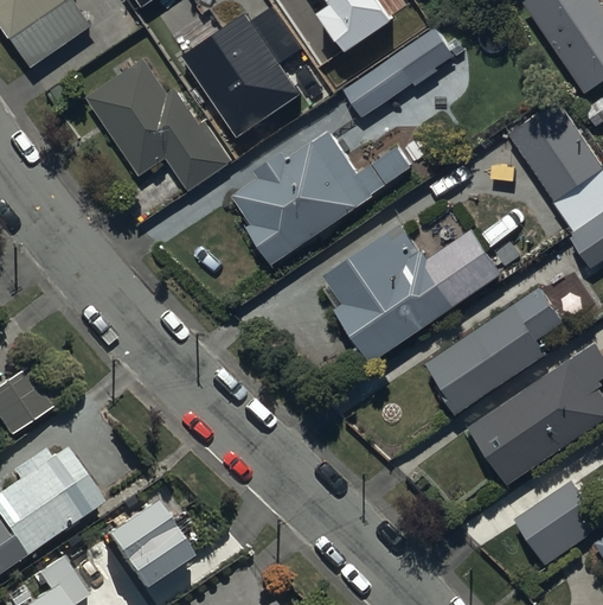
[(0,24),(32,68),(91,25),(72,0),(0,0),(0,24)]
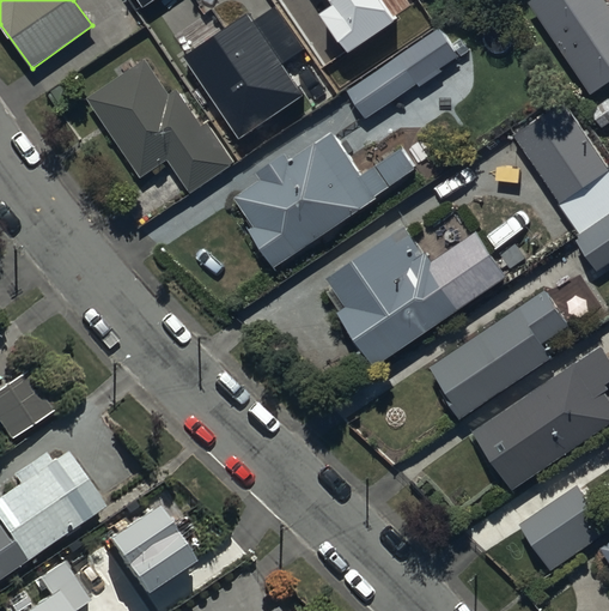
[(327,0),(329,4),(317,12),(341,49),(389,18),(376,0),(327,0)]
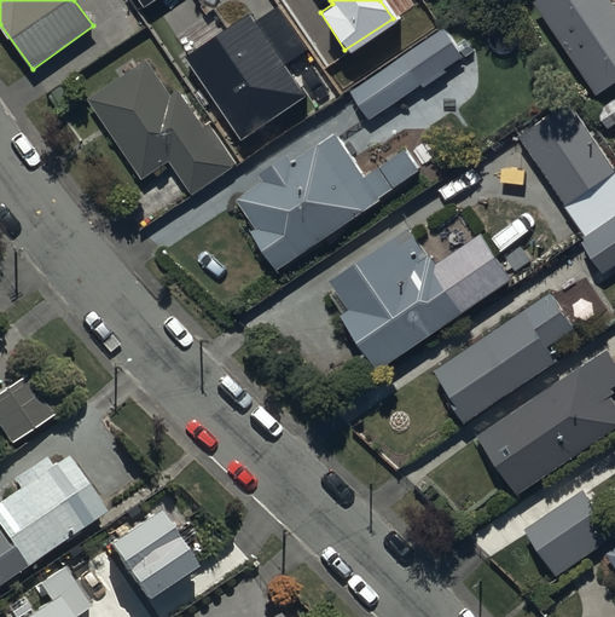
[(614,7),(609,0),(537,0),(533,3),(596,96),(614,82),(614,7)]
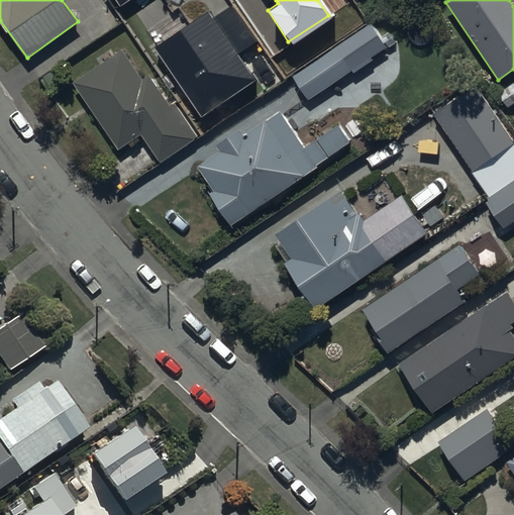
[(205,9),(150,45),(198,116),(252,79),(235,53),(252,40),(228,4),(210,17),(205,9)]
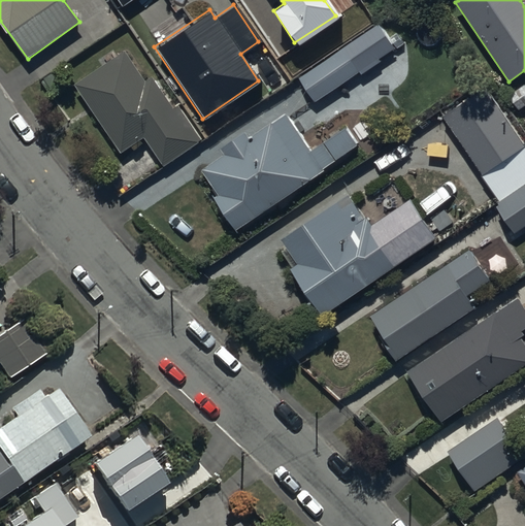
[(297,75),(315,101),(357,72),(359,75),(404,43),(385,14),(297,75)]
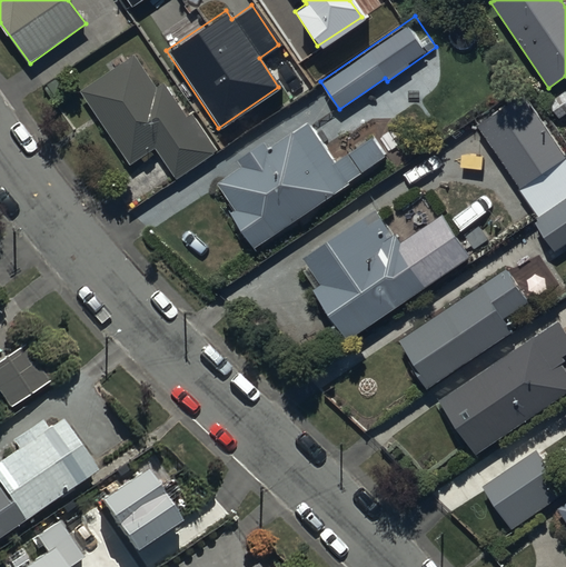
[(133,53),(79,90),(129,165),(152,148),(175,180),(218,151),(190,111),(186,116),(164,82),(157,87),(133,53)]
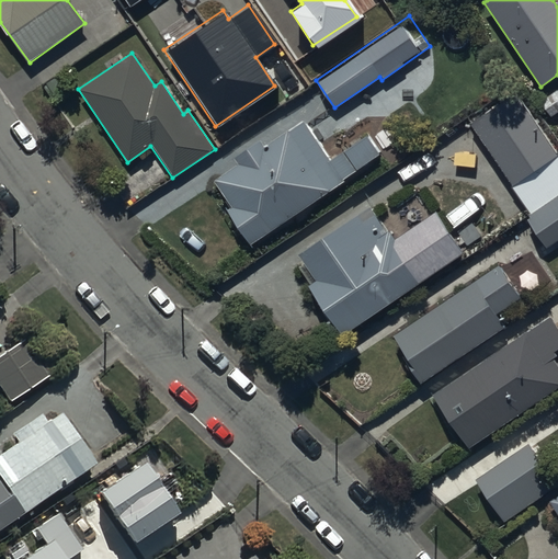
[(471,123),(513,185),(557,156),(516,93),(471,123)]
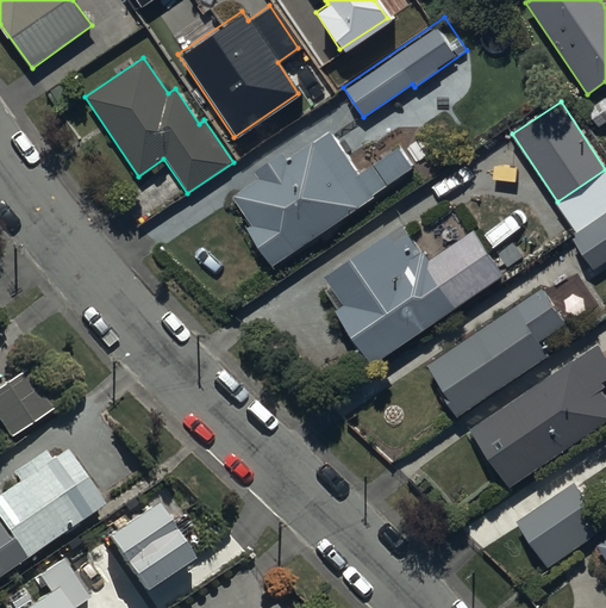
[(249,230),(273,266),(374,197),(373,196),(412,168),(398,148),(360,174),(331,131),(288,161),(282,153),(255,172),(260,180),(233,198),(252,227),(249,230)]
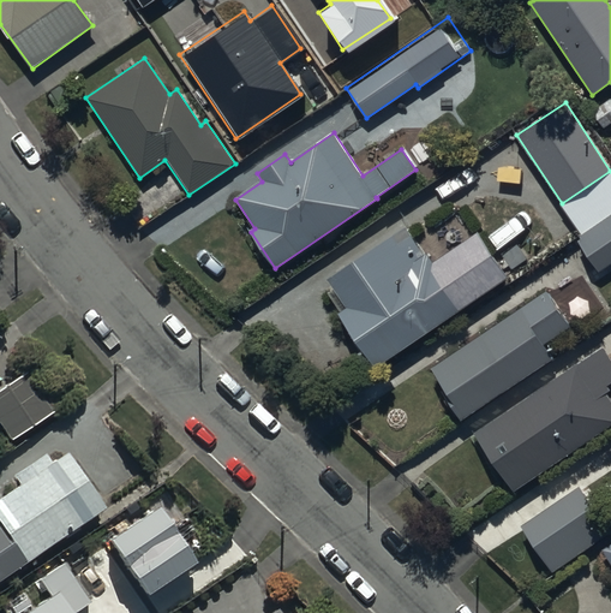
[(610,210),(589,225),(573,237),(599,273),(610,263),(610,210)]
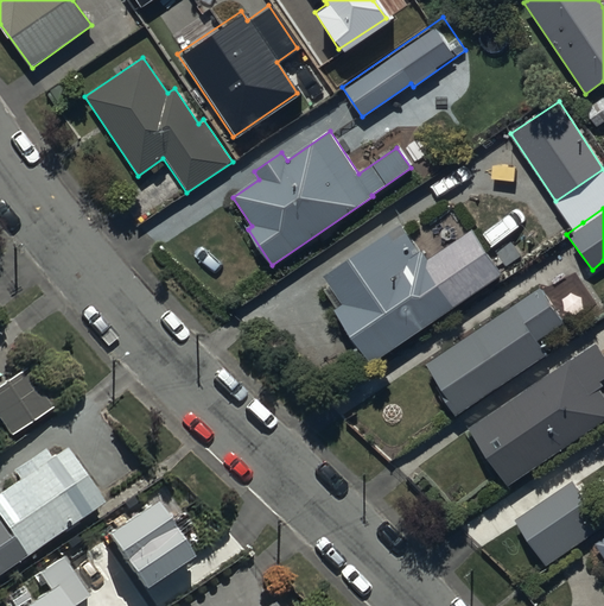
[(388,233),(323,277),(342,304),(335,310),(372,364),(503,275),(472,231),(428,259),(423,251),(419,253),(406,233),(393,241),(388,233)]
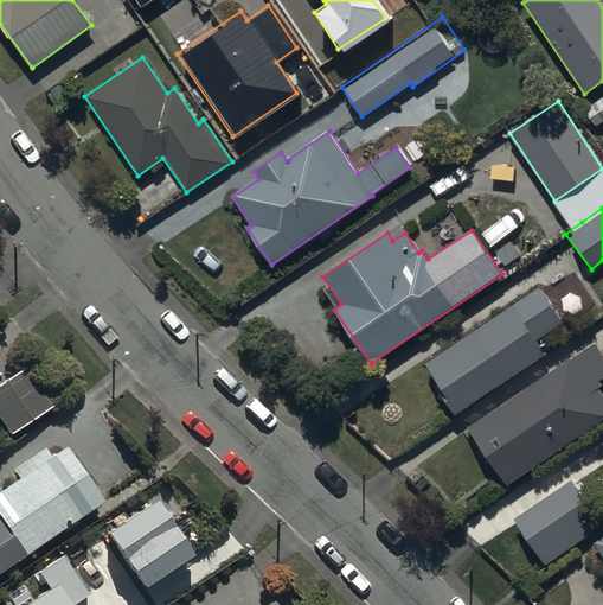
[(455,415),(457,414),(547,354),(538,341),(564,323),(539,285),(424,362),(440,386),(437,388),(455,415)]
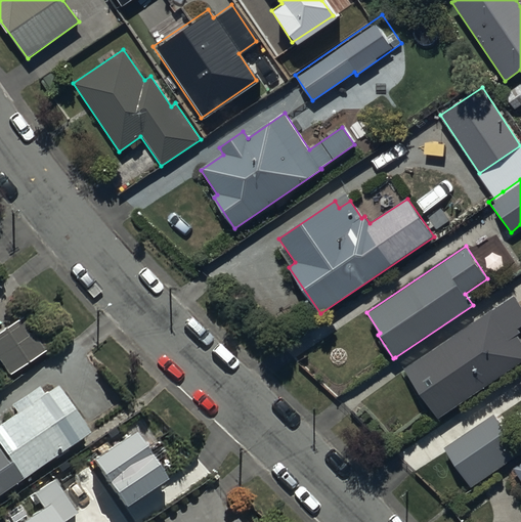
[(520,305),(514,295),(403,368),(437,420),(520,362),(520,341),(517,335),(520,332),(519,329),(520,327),(520,305)]
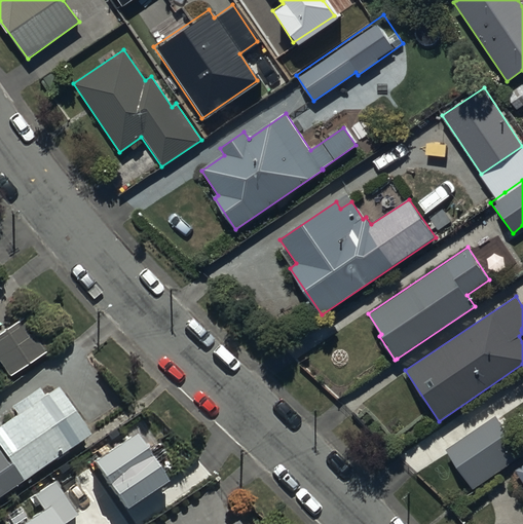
[(22,316),(0,330),(0,364),(7,375),(44,350),(22,316)]
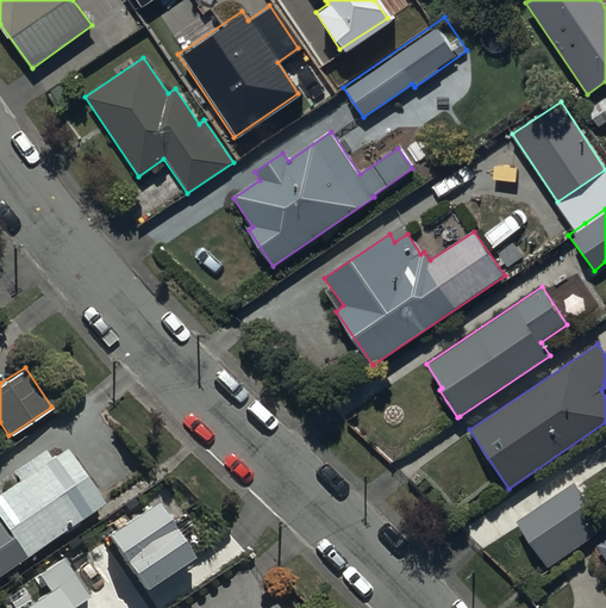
[(6,467),(17,483),(0,494),(0,574),(101,504),(64,451),(50,461),(38,445),(6,467)]
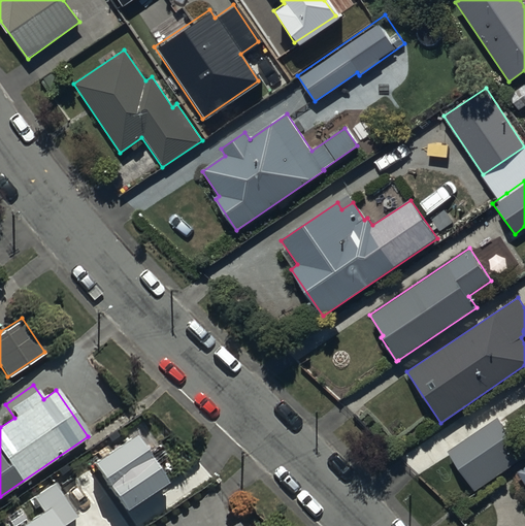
[(495,418),(447,452),(474,491),(523,457),(495,418)]
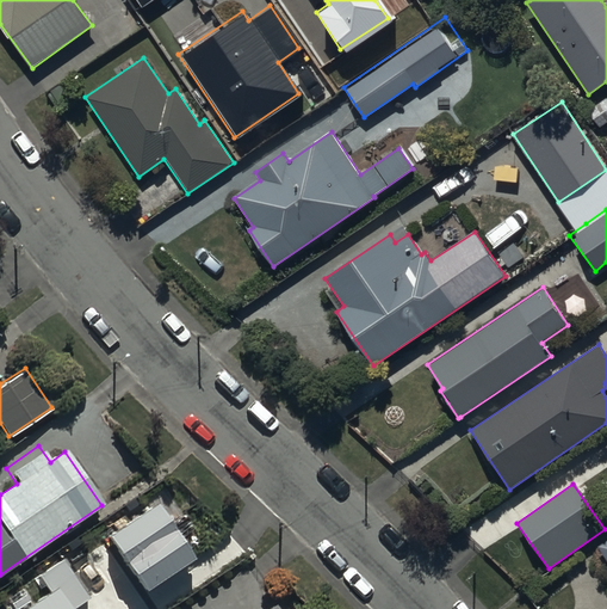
[(193,554),(158,502),(107,535),(143,589),(193,554)]
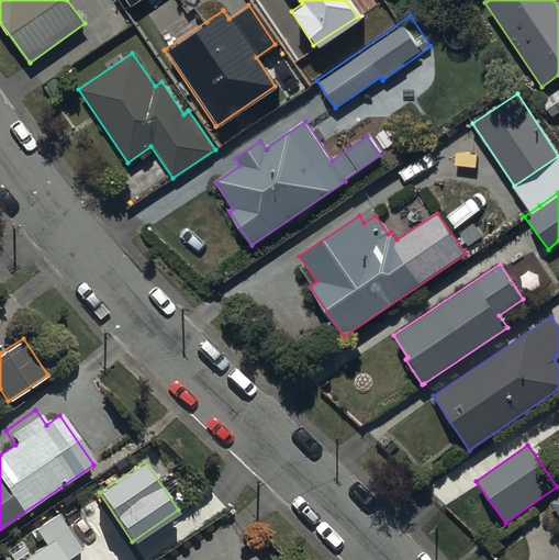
[(81,548),(57,513),(35,528),(45,542),(19,559),(65,559),(81,548)]
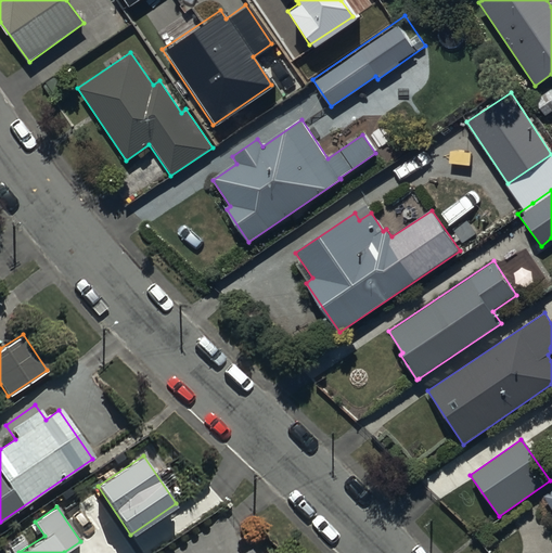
All buildings are outlined.
